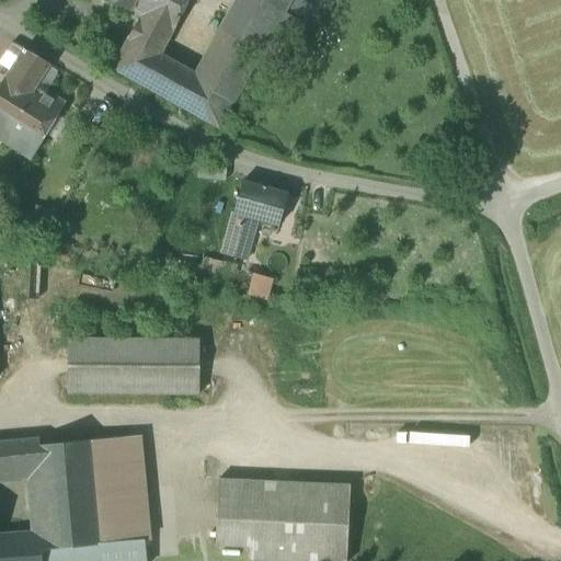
[(103,0),(140,19),(174,35),(187,6),(175,0),(103,0)]
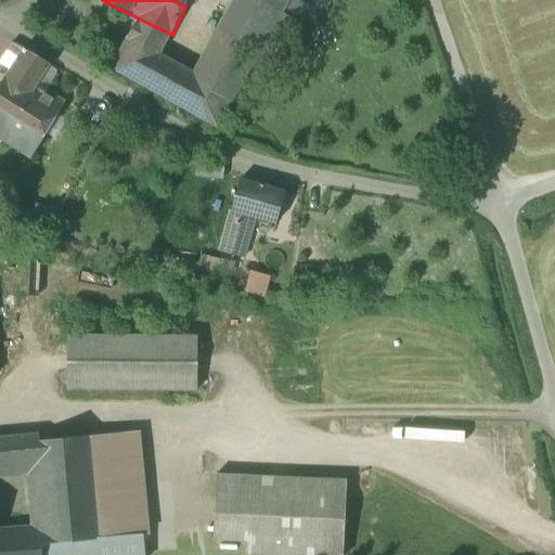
[(234,0),(234,1),(194,75),(177,105),(217,128),(259,53),(267,39),(280,15),(288,0),(234,0)]
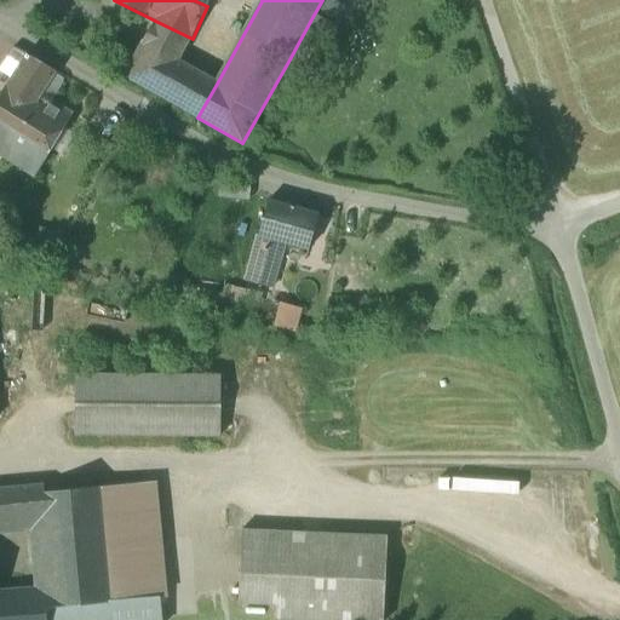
[(334,0),(322,0),(313,17),(298,44),(321,57),(348,10),(334,0)]
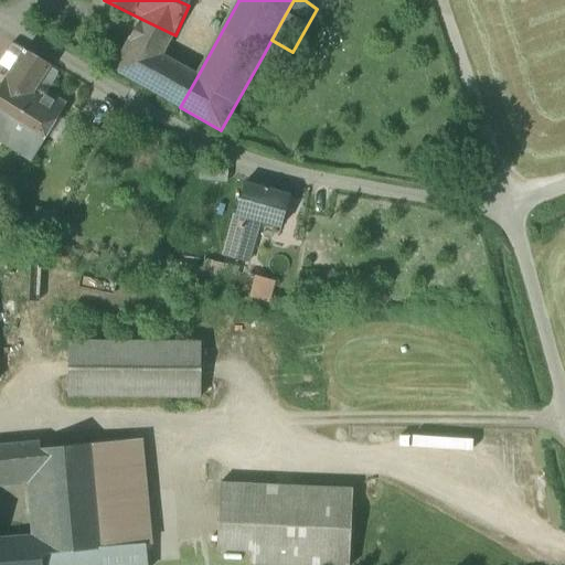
[(176,35),(141,19),(130,39),(164,57),(176,35)]
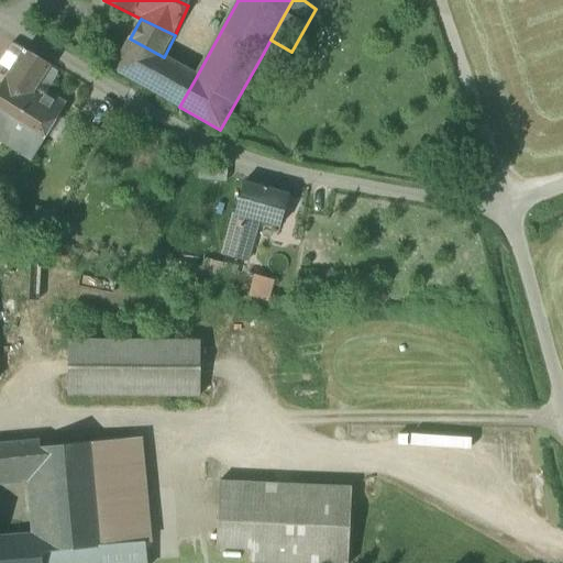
[(112,70),(179,107),(197,76),(164,57),(130,39),(112,70)]
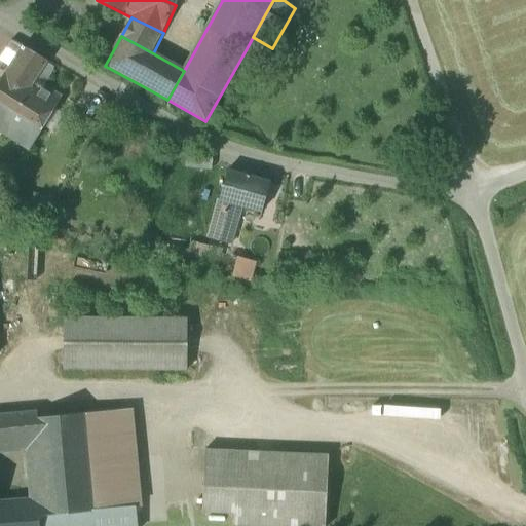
[(23,46),(2,77),(28,94),(35,82),(47,62),(23,46)]
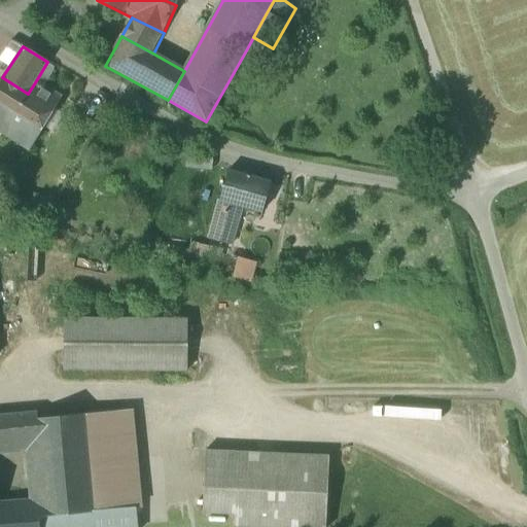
[(61,99),(35,82),(28,94),(2,77),(0,80),(0,133),(27,150),(61,99)]
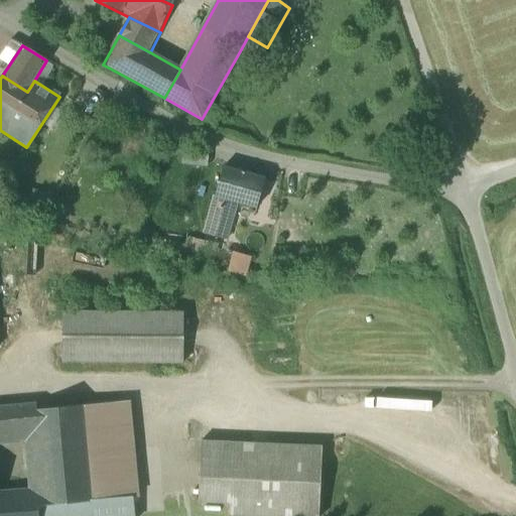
[(207,166),(208,151),(182,149),(181,164),(207,166)]
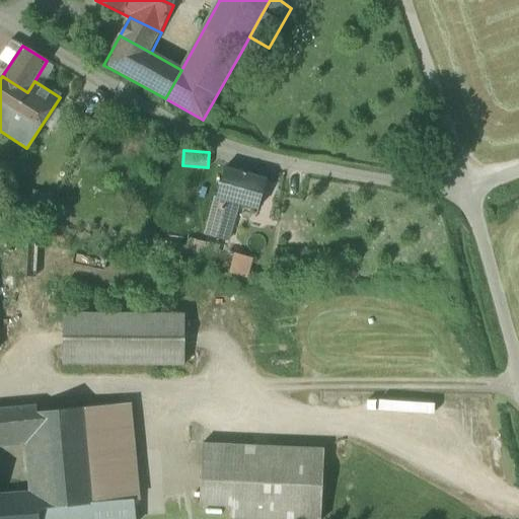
[(233,203),(257,210),(266,181),(224,170),(216,198),(233,203)]
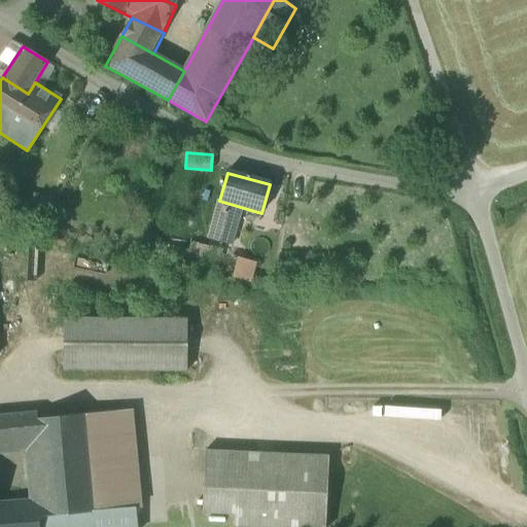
[(209,240),(226,244),(237,206),(219,201),(209,240)]
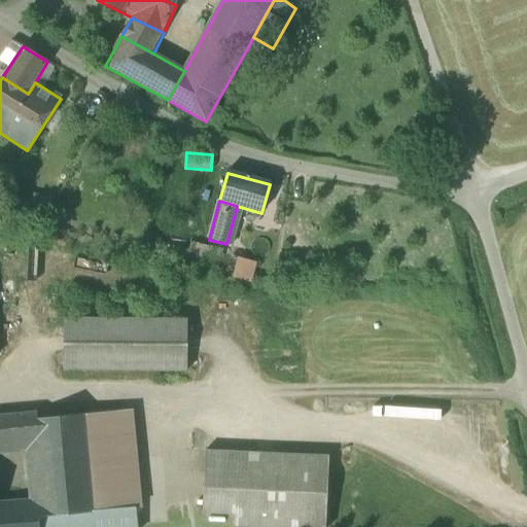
[(186,261),(218,269),(222,249),(190,242),(186,261)]
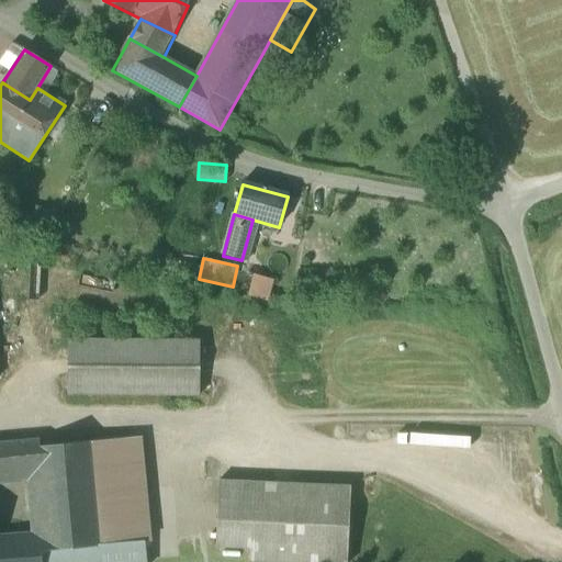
[(274,280),(253,274),(247,296),(268,302),(274,280)]
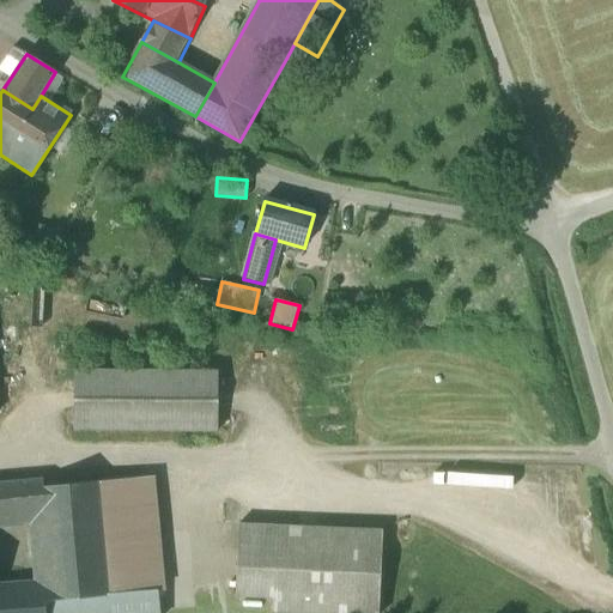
[(73,431),(218,432),(218,372),(74,371),(73,431)]
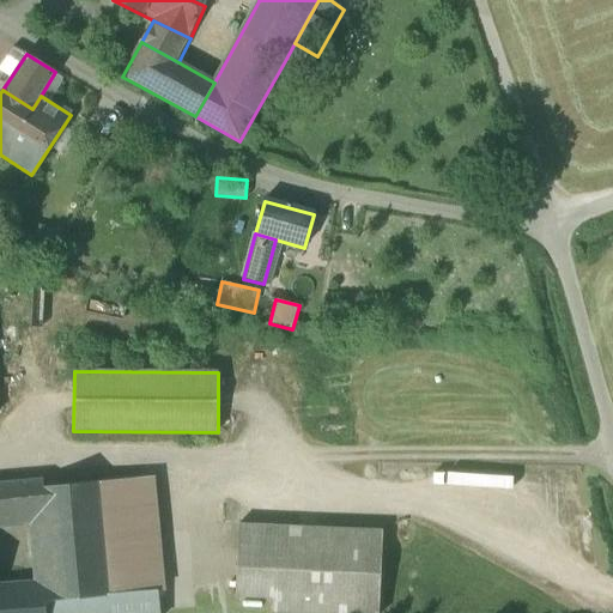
[(46,605),(46,612),(159,612),(149,478),(98,483),(108,596),(50,600),(46,605)]
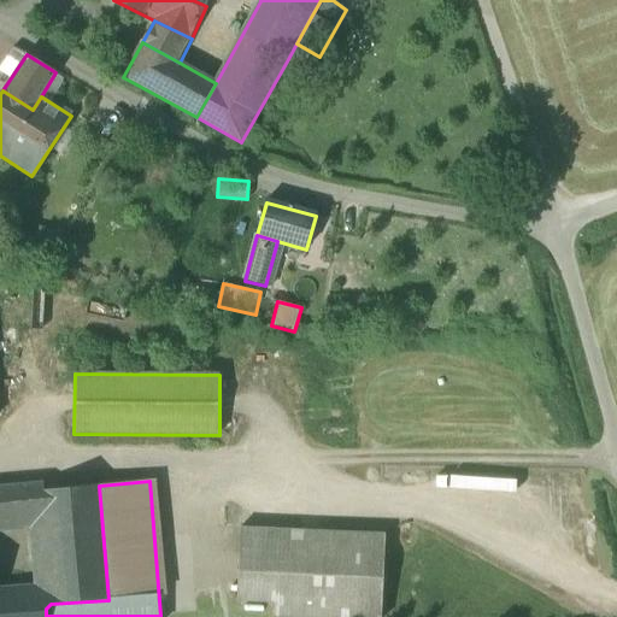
[(40,483),(5,487),(7,511),(7,518),(43,515),(40,483)]
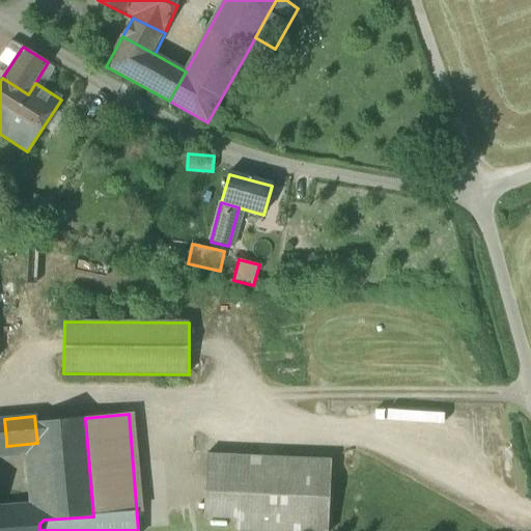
[(43,506),(44,520),(93,516),(85,418),(37,422),(37,416),(34,416),(37,443),(43,506)]
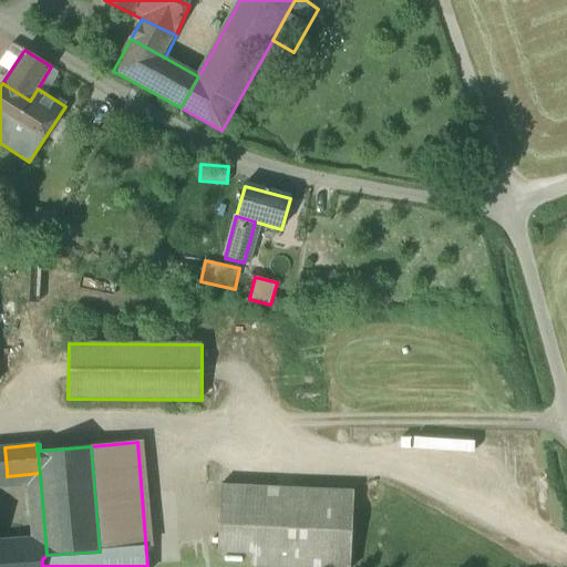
[(251,566),(351,566),(356,493),(220,485),(217,553),(253,555),(251,566)]
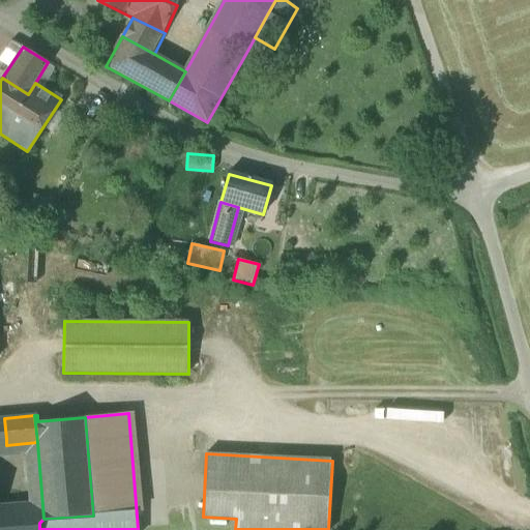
[(43,519),(42,505),(0,508),(0,526),(39,523),(43,519)]
